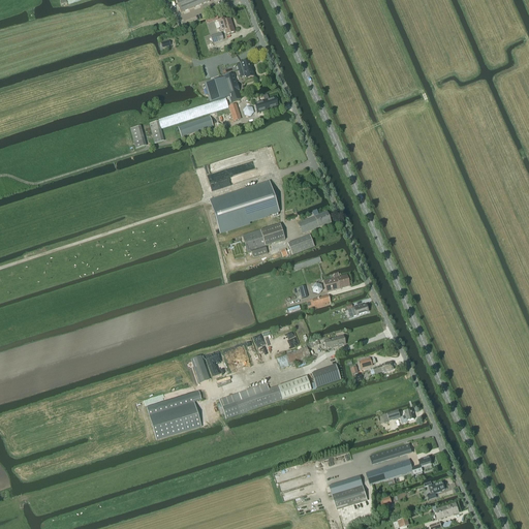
[(175,0),(181,13),(210,2),(208,0),(175,0)]
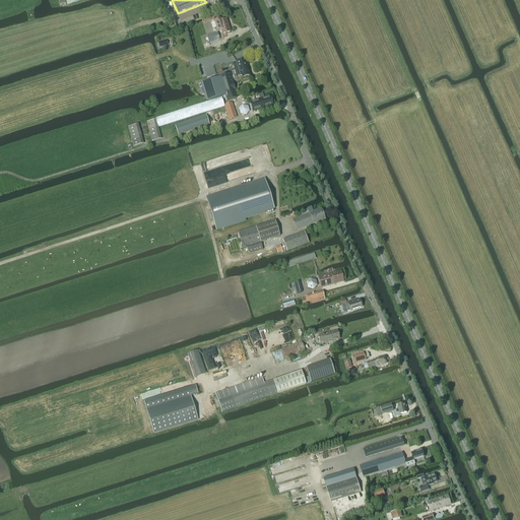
[(221,20),(221,18),(213,20),(217,31),(220,30),(221,35),(231,31),(226,19),(221,20)]
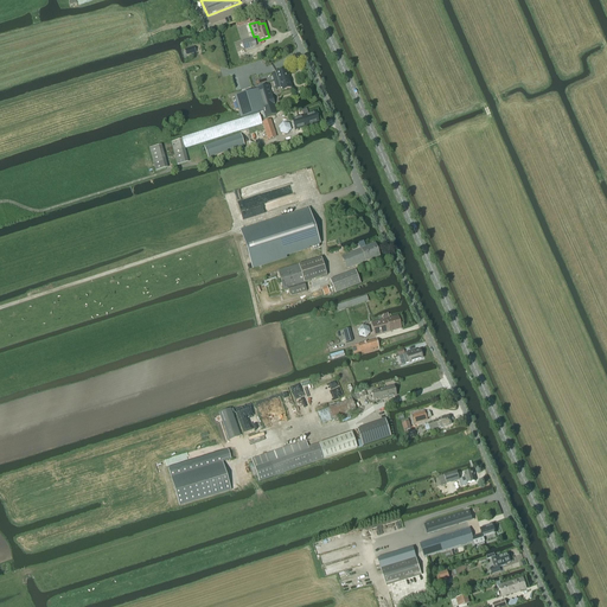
[(254,38),(241,42),(244,50),(256,46),(254,38)]
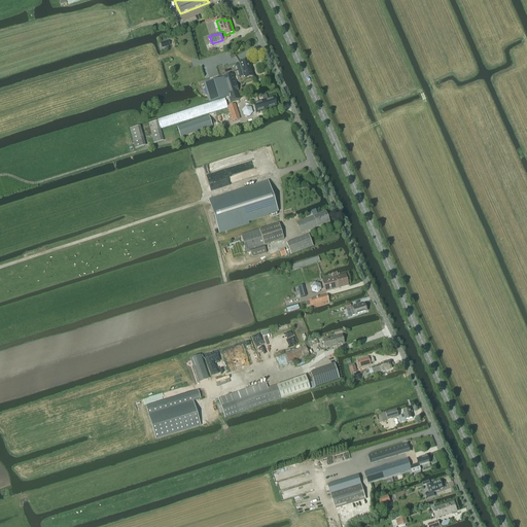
[(248,61),(239,63),(241,70),(242,70),(245,79),(253,76),(248,61)]
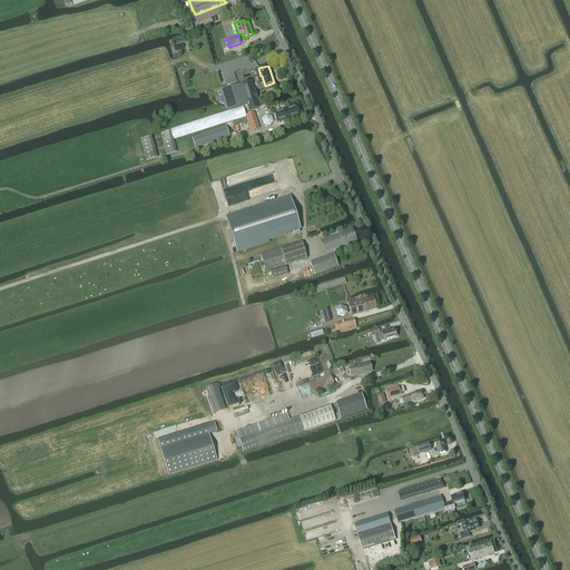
[(242,85),(220,91),(226,110),(247,104),(248,108),(259,106),(259,105),(253,80),(252,80),(242,84),(242,85)]
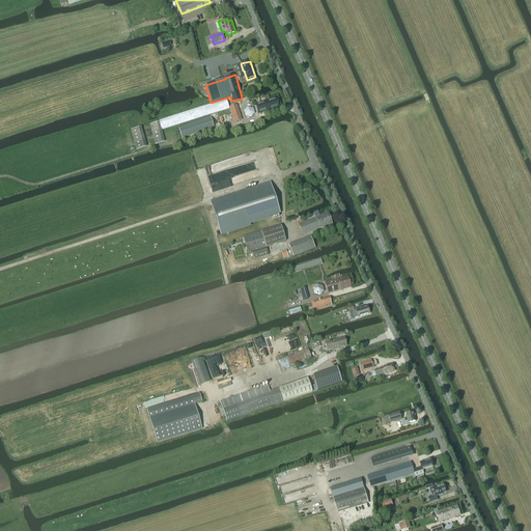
[(268,95),(263,98),(264,102),(255,105),(258,115),(279,108),(276,99),(269,101),(268,95)]
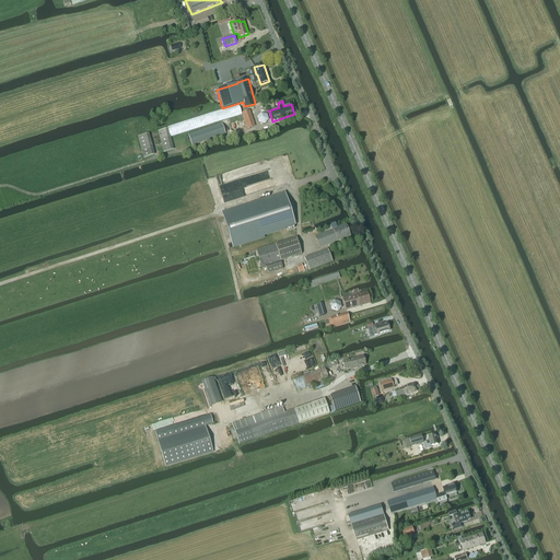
[(267,115),(260,113),(257,117),(258,124),(265,125),(268,120),(267,115)]
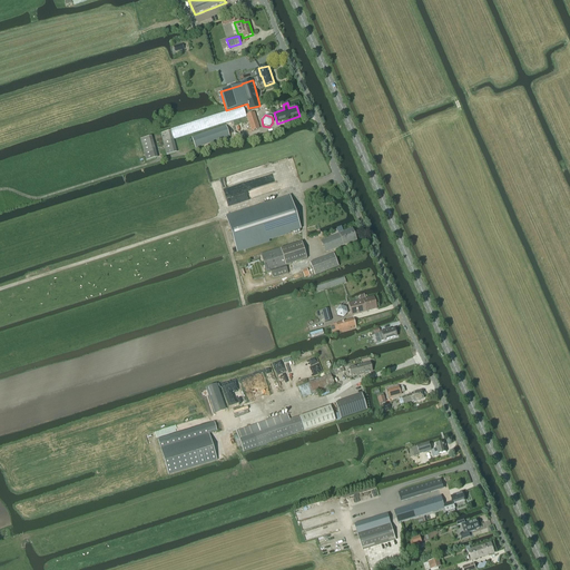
[(254,120),(248,123),(252,131),(257,129),(254,120)]
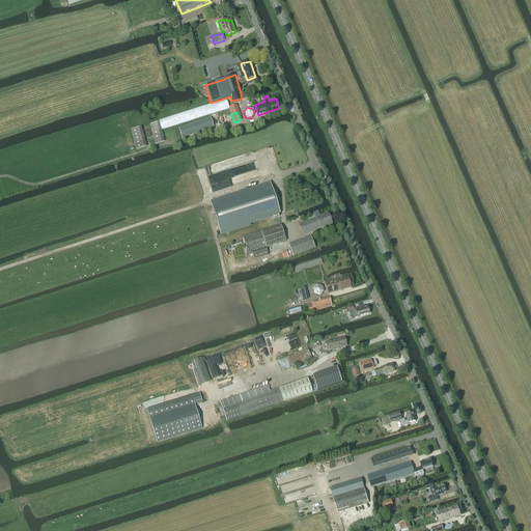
[(214,128),(211,117),(178,129),(182,139),(214,128)]
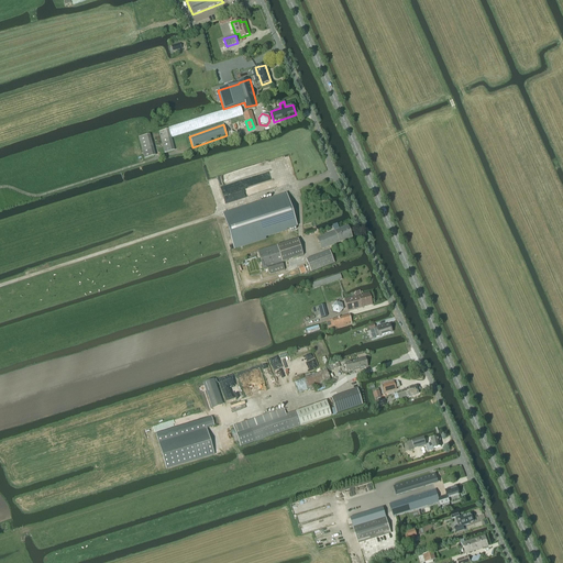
[(168,130),(158,132),(161,141),(170,139),(168,130)]
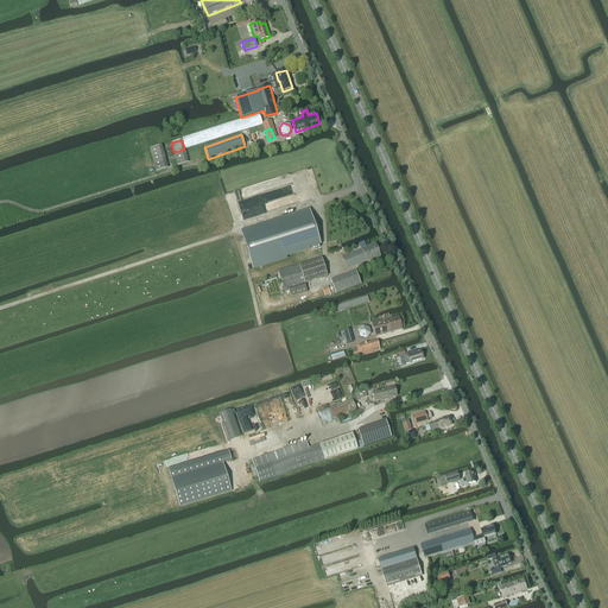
[(309,209),(240,230),(252,267),(321,246),(309,209)]
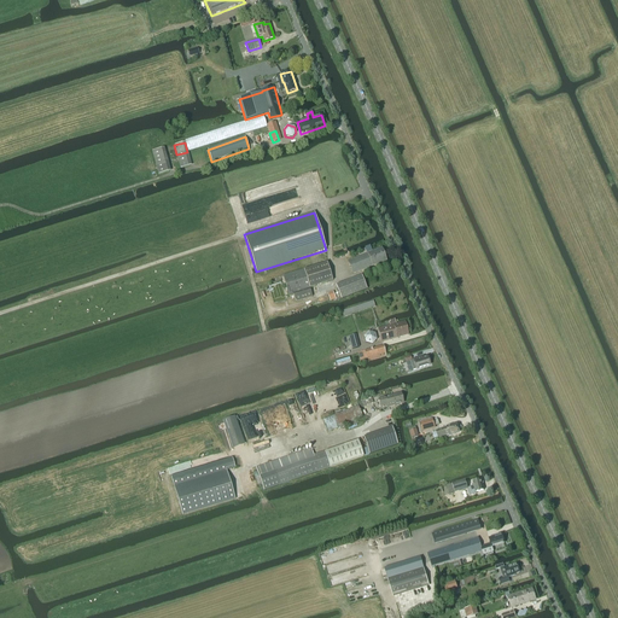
[(369,246),(365,249),(367,254),(348,262),(353,274),(386,262),(382,249),(372,252),(369,246)]
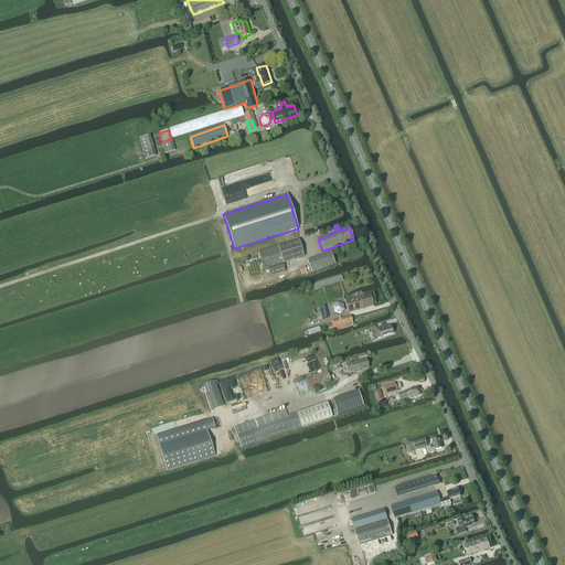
[(277,246),(258,253),(264,272),(268,270),(269,274),(272,276),(286,272),(283,264),(304,257),(298,240),(277,246)]
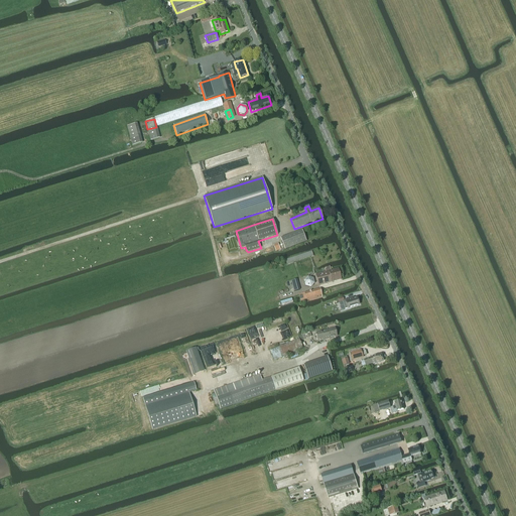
[(311,252),(285,260),(287,265),(313,256),(311,252)]
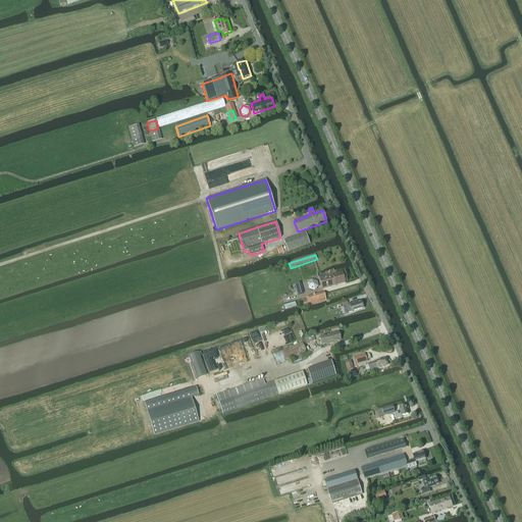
[(319,278),(322,290),(345,283),(342,272),(334,274),(333,269),(329,270),(329,272),(328,273),(329,275),(319,278)]
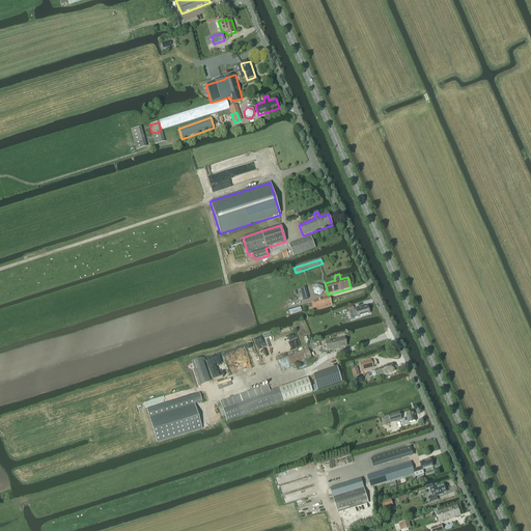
[(323,286),(316,285),(312,289),(314,295),(319,297),(324,292),(323,286)]
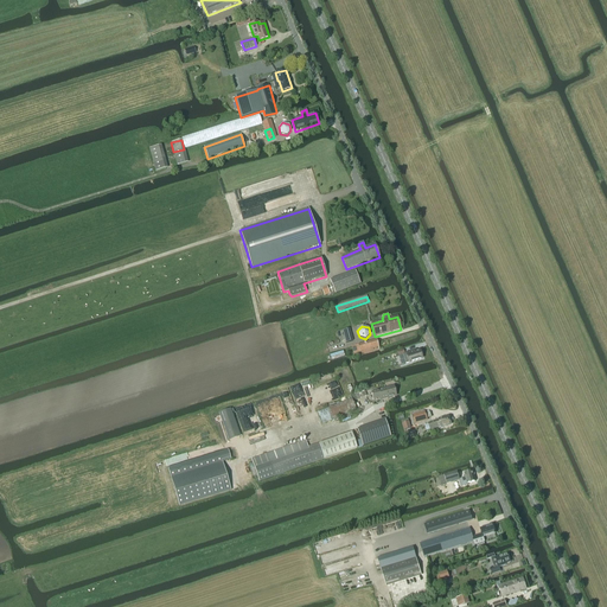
[(349,330),(343,331),(345,343),(346,343),(352,342),(349,330)]
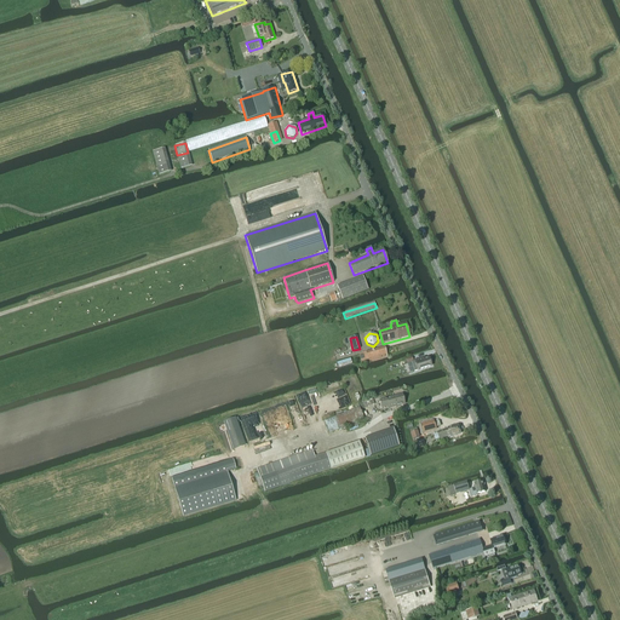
[(384,348),(359,355),(361,362),(367,360),(368,363),(388,357),(384,348)]
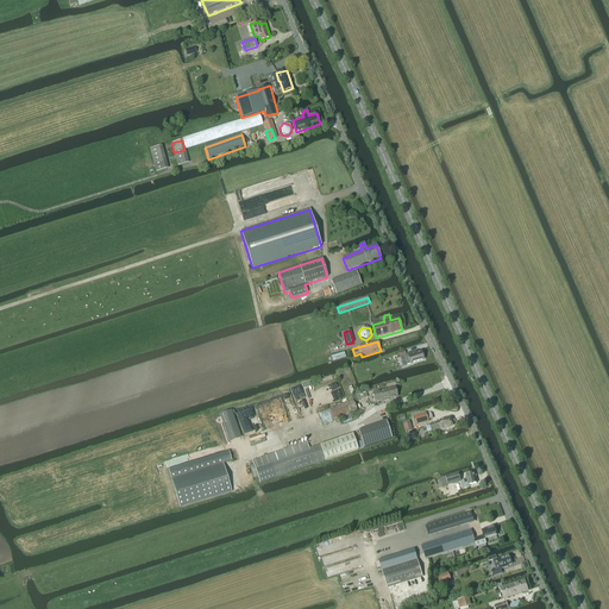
[(405,351),(399,353),(400,357),(405,356),(407,365),(424,359),(421,352),(416,353),(416,352),(406,356),(405,351)]
